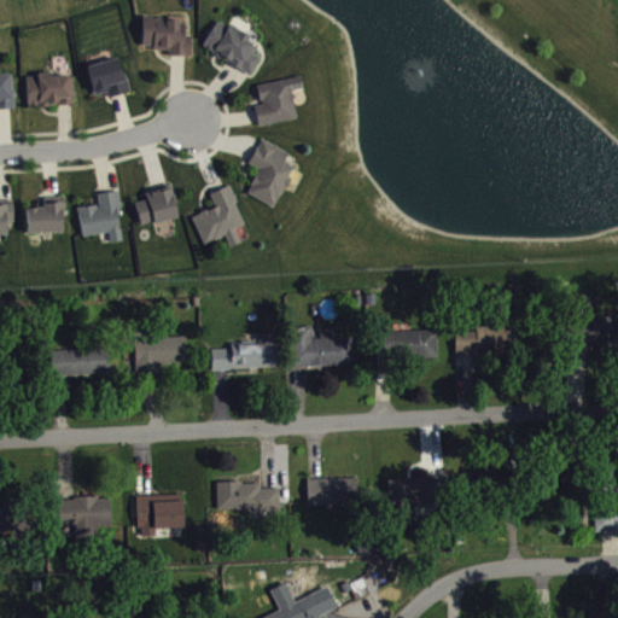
[(140,15),(139,42),(151,42),(151,46),(167,47),(167,52),(190,53),(190,34),(184,34),(184,21),(178,19),(179,15),(140,15)]
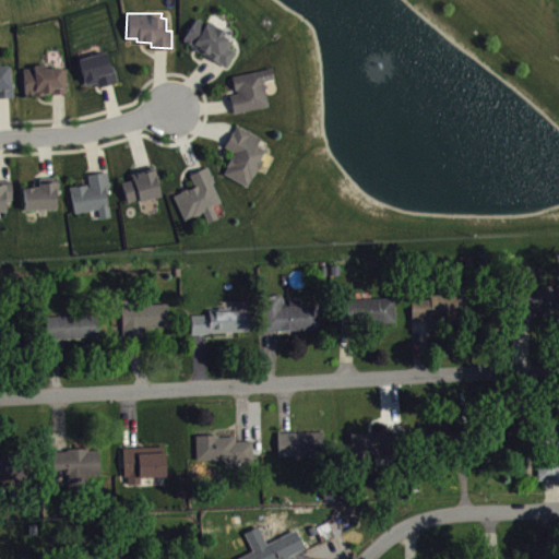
[(181,38),(194,16),(203,22),(205,20),(224,31),(222,35),(232,39),(227,47),(234,51),(226,66),(189,45),(190,43),(181,38)]
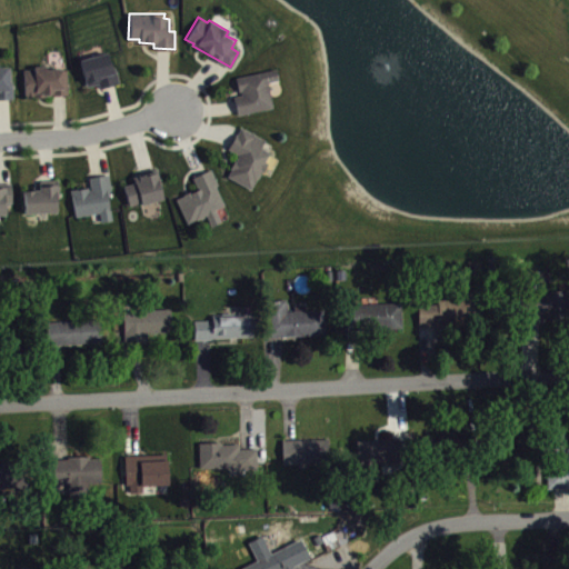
[(78,59),(86,85),(97,81),(99,87),(119,81),(113,66),(110,67),(106,51),(78,59)]
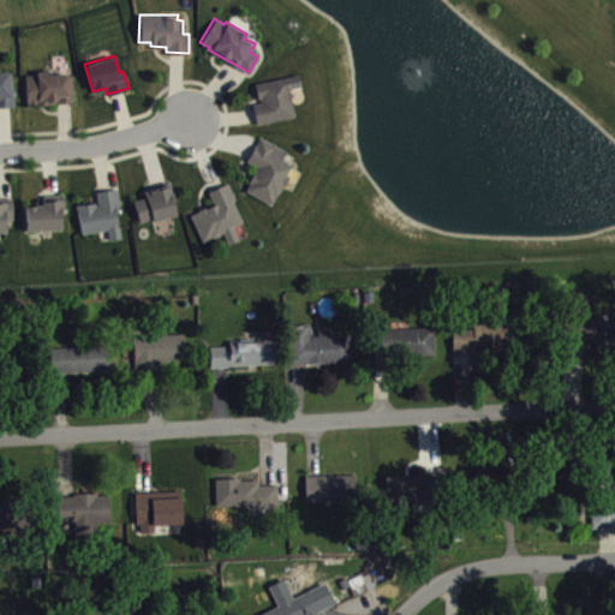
[(24,73),(25,102),(36,102),(36,103),(47,103),(47,101),(53,101),(72,101),(72,72),(51,73),(51,70),(35,70),(35,73),(24,73)]
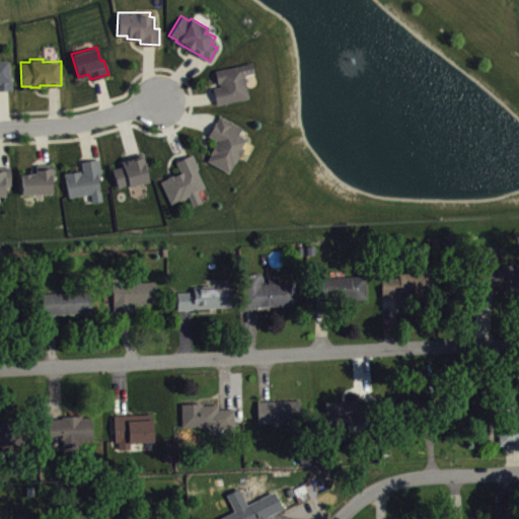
[(0,60),(8,60),(9,72),(11,72),(12,88),(0,88),(0,60)]
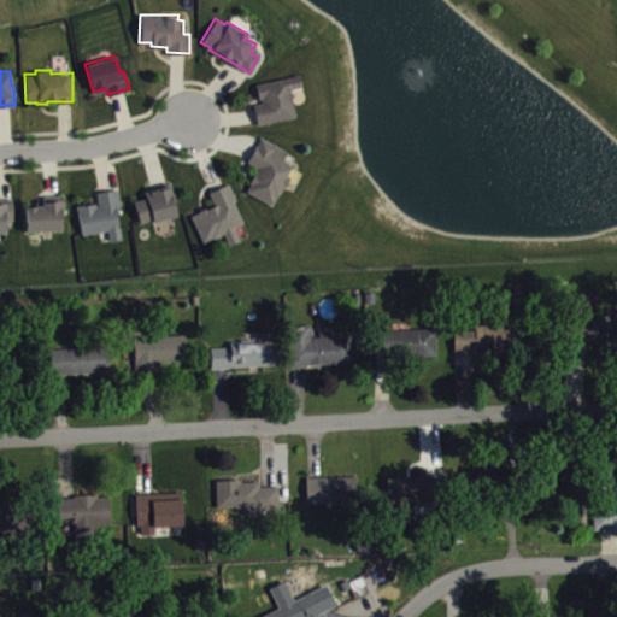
[(256,123),(295,115),(289,88),(301,86),(299,72),(253,82),(257,98),(260,98),(260,100),(252,103),(256,123)]
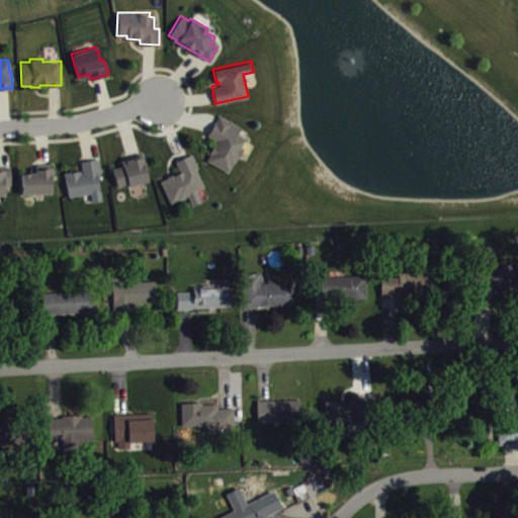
[(205,160),(209,152),(208,152),(212,145),(213,145),(217,140),(205,135),(213,120),(214,120),(219,114),(241,126),(237,134),(245,138),(240,146),(243,148),(240,155),(237,154),(236,156),(237,157),(228,171),(205,160)]
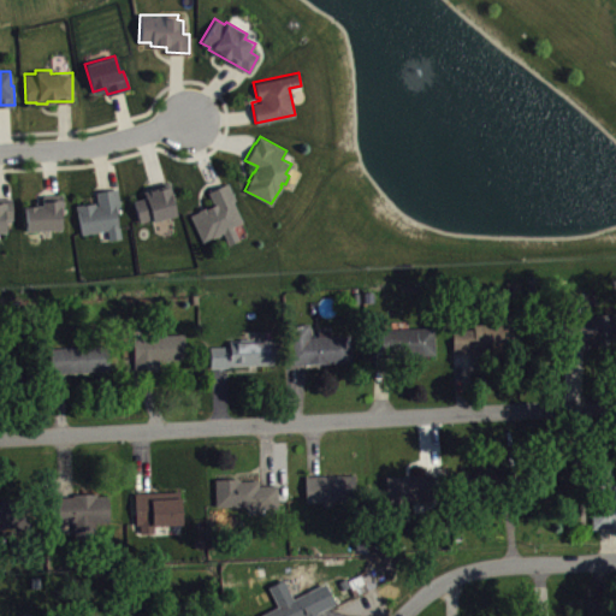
[(132,199),(138,220),(150,218),(150,219),(175,214),(170,194),(171,193),(167,179),(148,185),(148,189),(142,190),(144,196),(132,199)]
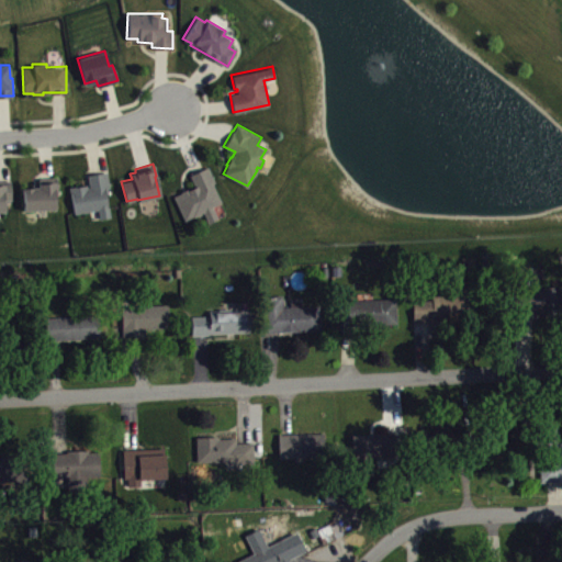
[(172,195),(184,221),(202,212),(209,222),(218,217),(211,205),(222,201),(212,182),(215,181),(208,166),(189,173),(194,186),(189,188),(189,187),(180,190),(180,192),(172,195)]
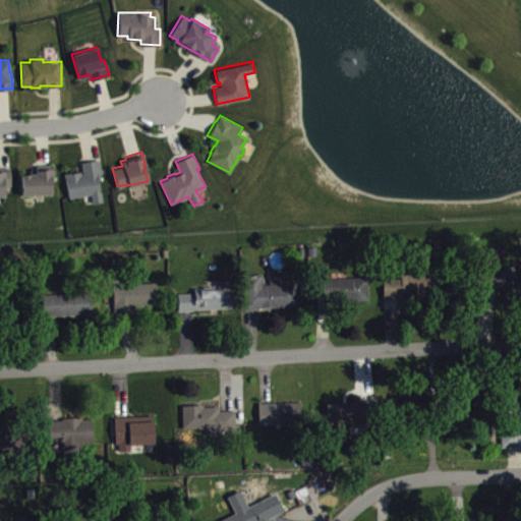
[(63,172),(68,197),(91,194),(92,201),(103,200),(101,190),(99,190),(99,181),(98,178),(101,178),(100,173),(102,173),(99,158),(80,161),(82,172),(80,173),(79,170),(63,172)]
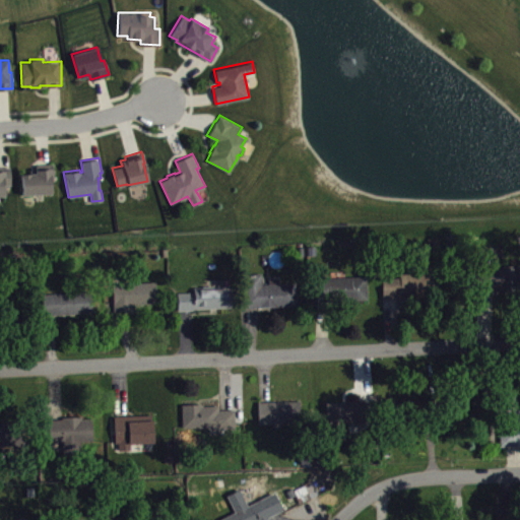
[(20,173),(21,194),(52,192),(51,180),(54,179),(53,163),(35,164),(35,169),(29,170),(28,173),(20,173)]
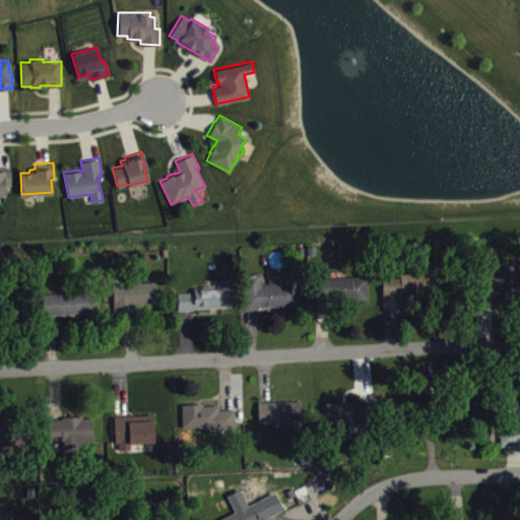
[(0,195),(4,195),(4,184),(10,184),(9,166),(3,167),(2,166),(0,166),(0,195)]
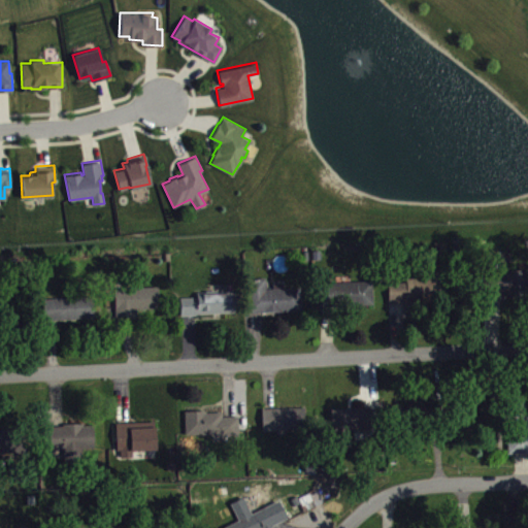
[(387,281),(388,300),(415,300),(415,302),(441,301),(439,275),(436,275),(435,263),(425,263),(425,275),(405,276),(405,281),(387,281)]
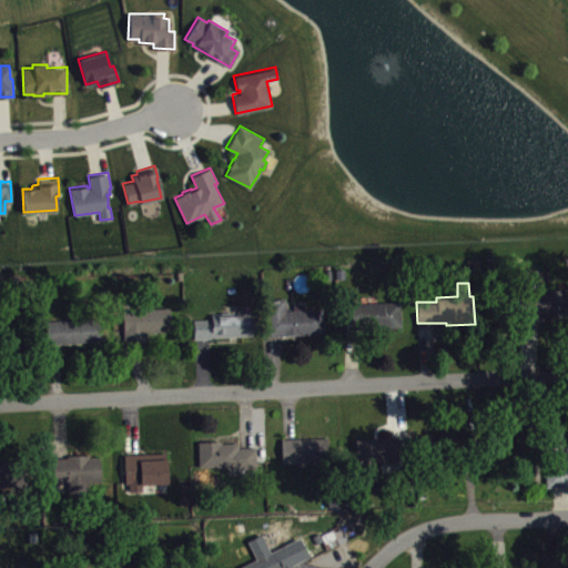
[(544,312),(545,317),(563,317),(561,287),(548,288),(547,285),(511,286),(511,312),(544,312)]
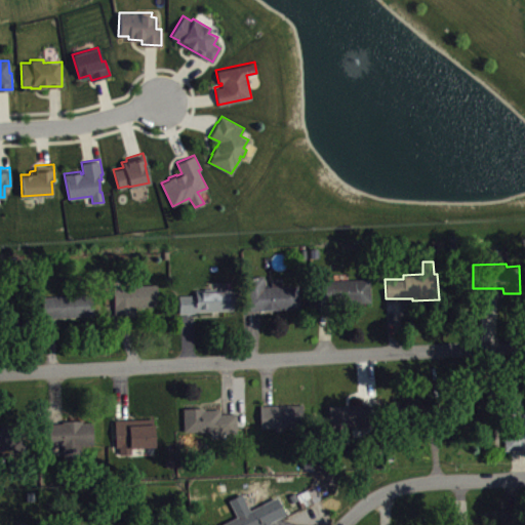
[(245,309),(299,308),(298,283),(265,285),(264,274),(244,275),(245,309)]
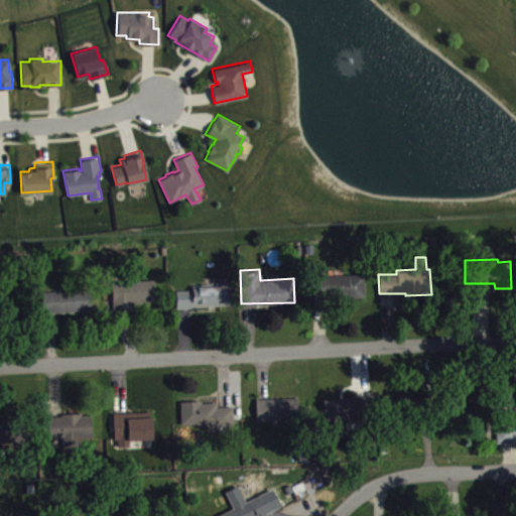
[(363,272),(364,296),(311,298),(310,275),(363,272)]
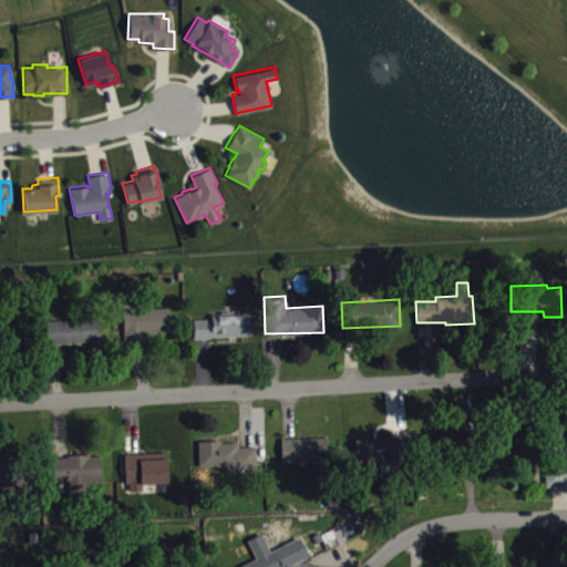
[(123,338),(146,338),(145,330),(169,329),(172,329),(169,306),(122,308),(123,338)]
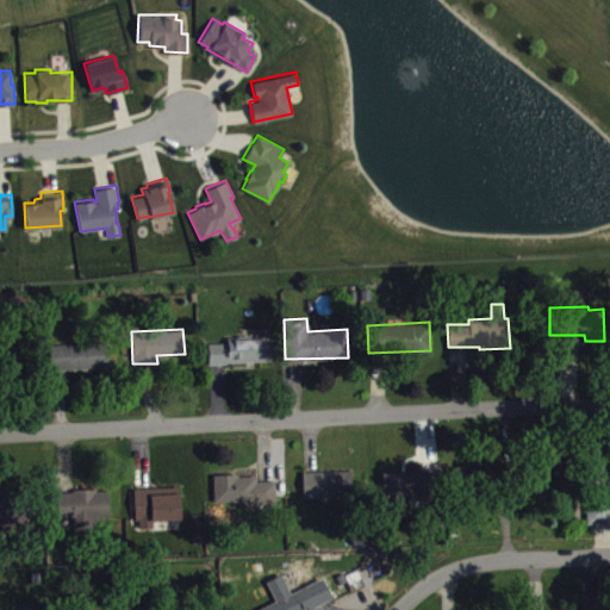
[(207,362),(229,362),(229,361),(277,359),(275,334),(226,335),(226,342),(206,342),(207,362)]
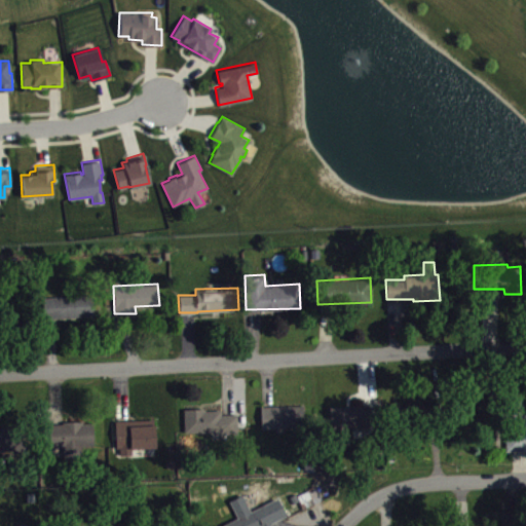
[(41,296),(42,317),(94,315),(94,294),(41,296)]
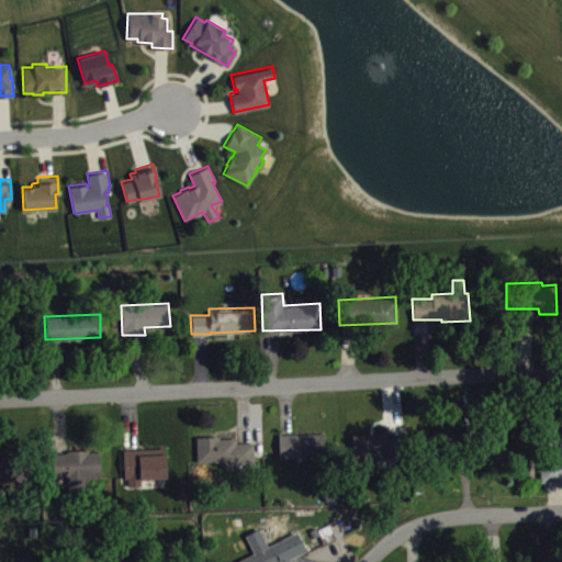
[(558,422),(558,439),(561,439),(561,480),(540,480),(538,422),(558,422)]
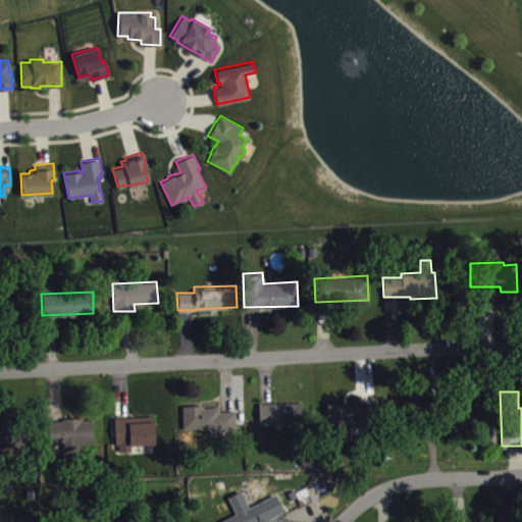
[(405,400),(407,421),(453,417),(452,395),(405,400)]
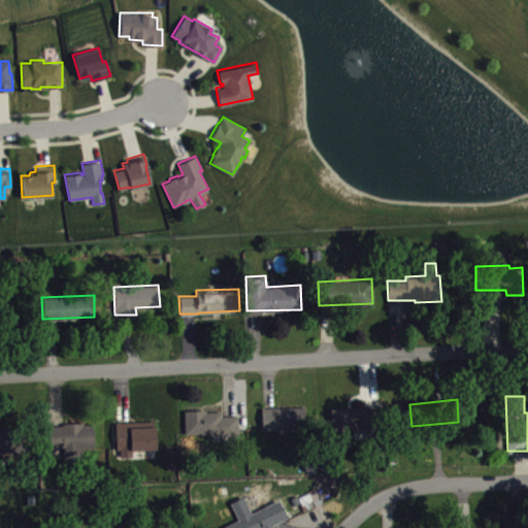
[(330,406),(330,429),(386,426),(385,405),(370,406),(370,404),(330,406)]
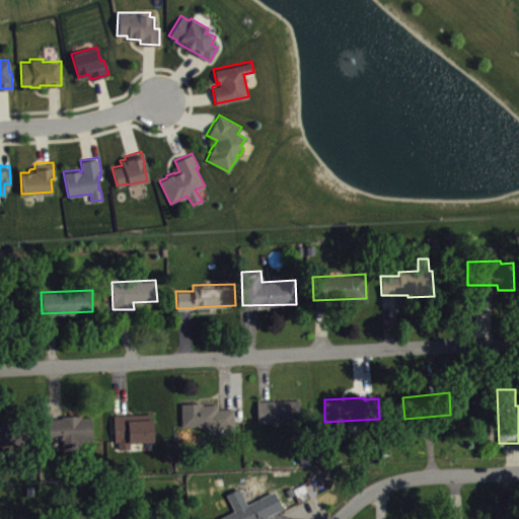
[(256,399),(257,422),(300,420),(299,398),(256,399)]
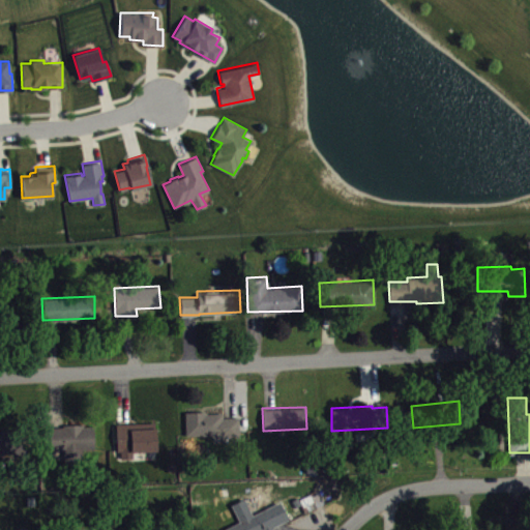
[(184,411),(185,434),(217,434),(217,437),(239,437),(239,416),(223,416),(223,412),(206,412),(206,410),(184,411)]
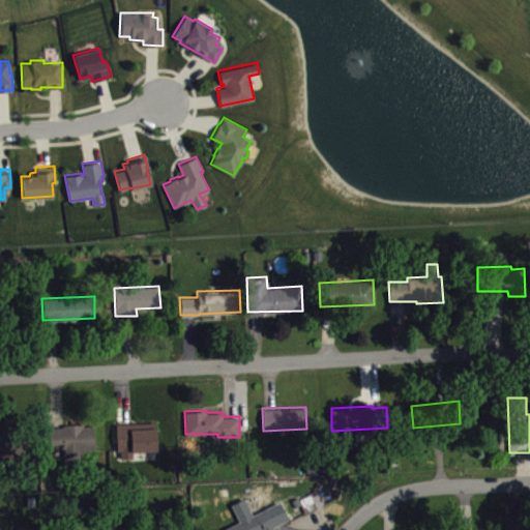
[(115,423),(116,450),(120,450),(120,458),(133,458),(133,450),(156,449),(154,421),(115,423)]
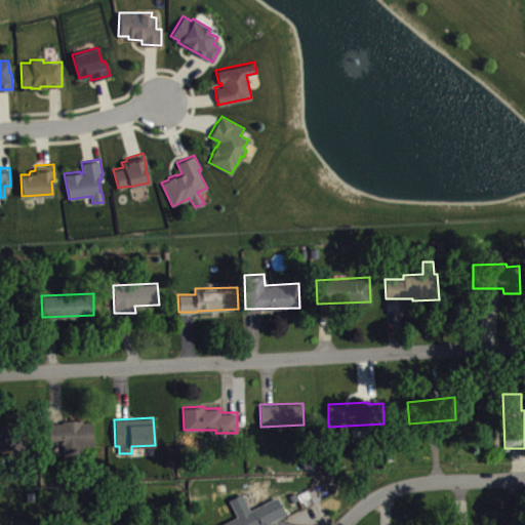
[(48,421),(49,445),(63,445),(63,456),(79,455),(79,445),(94,445),(92,421),(83,421),(83,419),(62,419),(62,422),(48,421)]
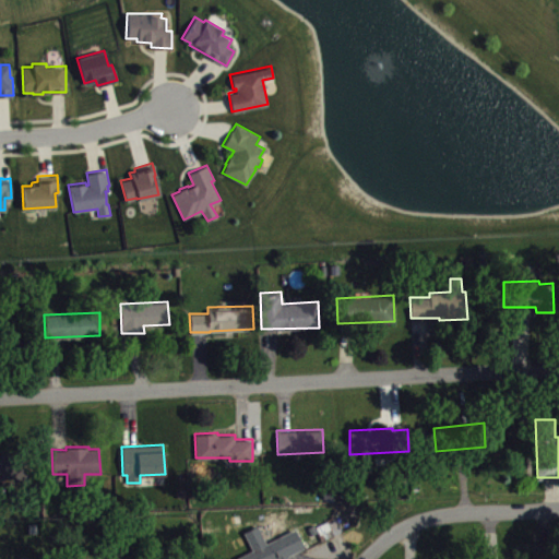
[(0,453),(0,477),(25,476),(24,452),(0,453)]
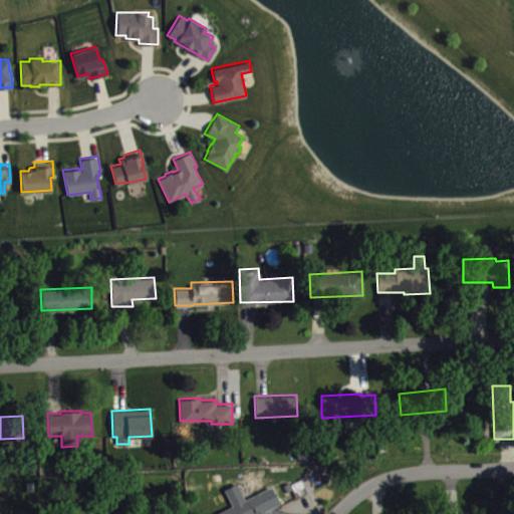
[(217,511),(218,513),(256,513),(279,502),(271,485),(244,498),(236,482),(223,489),(231,504),(217,511)]
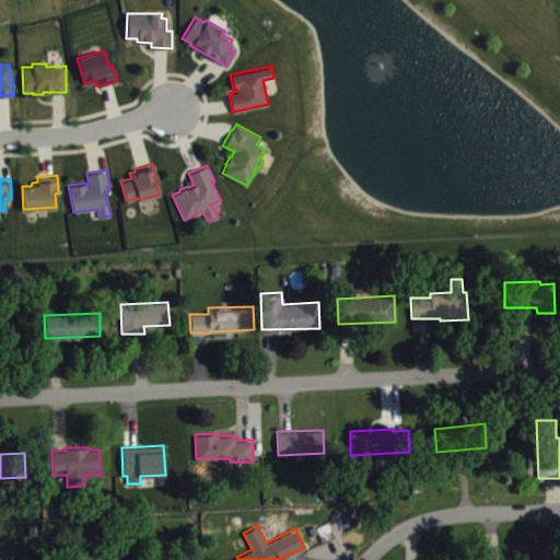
[(559,559),(559,540),(535,543),(535,559),(559,559)]
